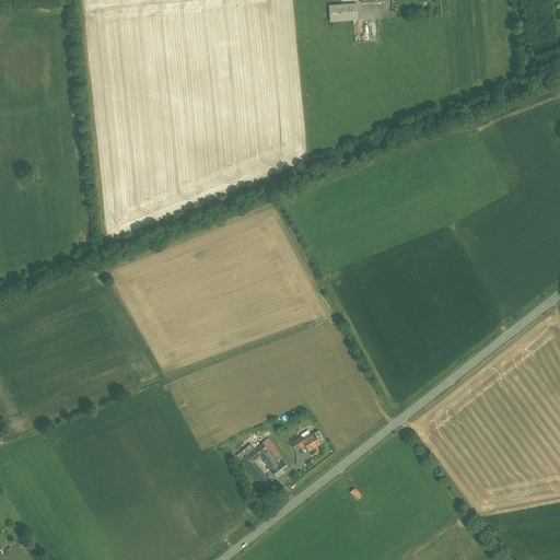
[(357,3),(329,6),(330,22),(359,21),(357,3)]
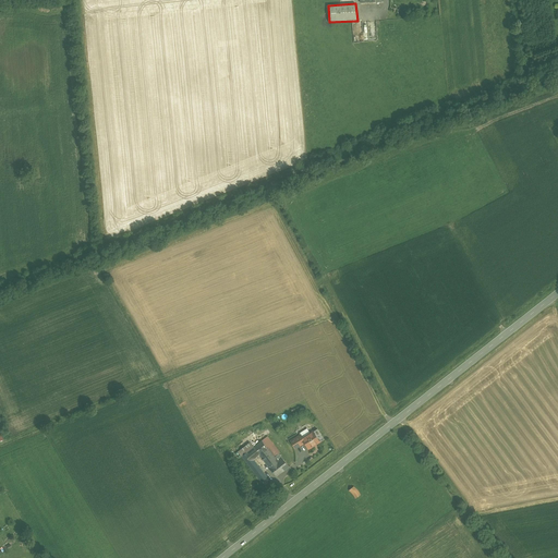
[(303,438),(305,443),(308,449),(310,448),(311,448),(313,447),(313,446),(319,441),(314,432),(303,438)]
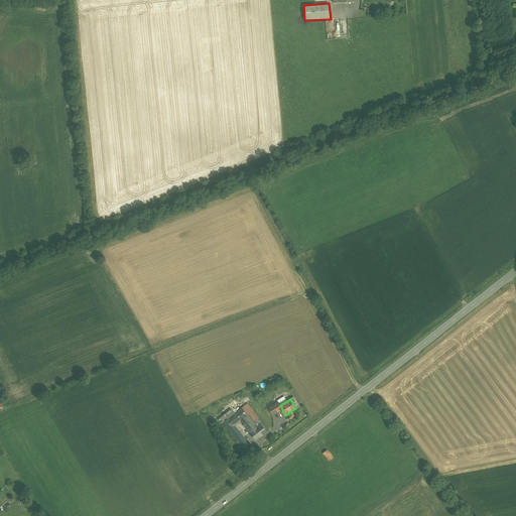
[(278,402),(269,407),(273,415),(282,409),(280,405),(278,402)]
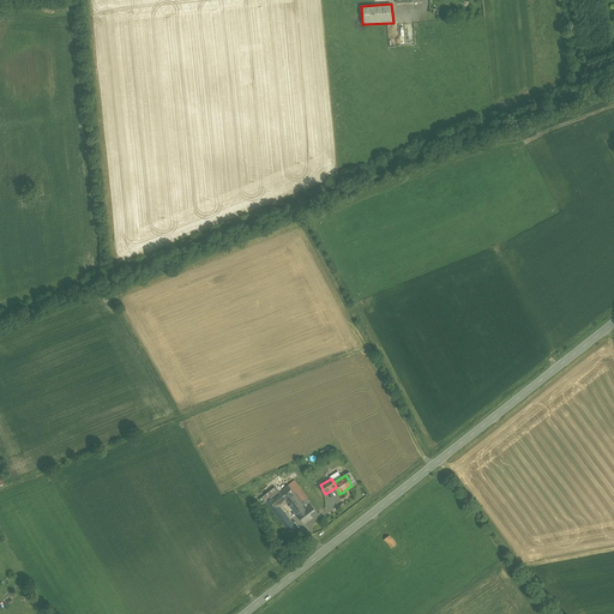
[(308,498),(295,481),(280,492),(276,487),(263,498),(288,530),(289,530),(295,525),(280,506),(287,501),(305,524),(318,513),(307,499),(308,498)]
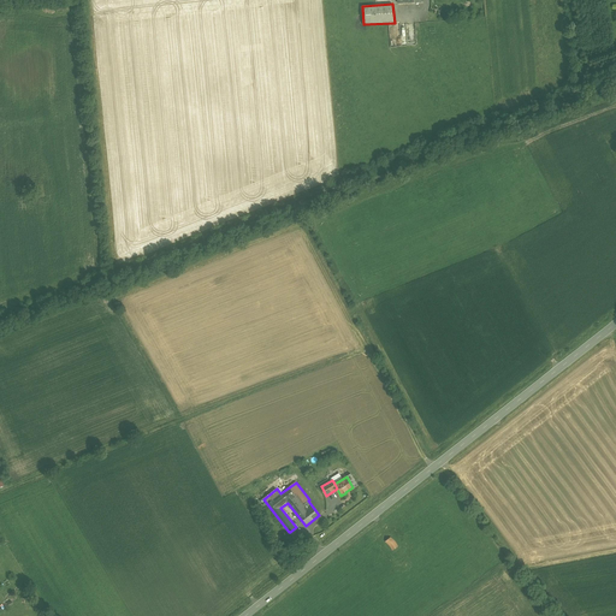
[(394,540),(391,537),(385,542),(386,544),(389,545),(391,549),(392,551),(398,546),(397,545),(396,543),(394,540)]
